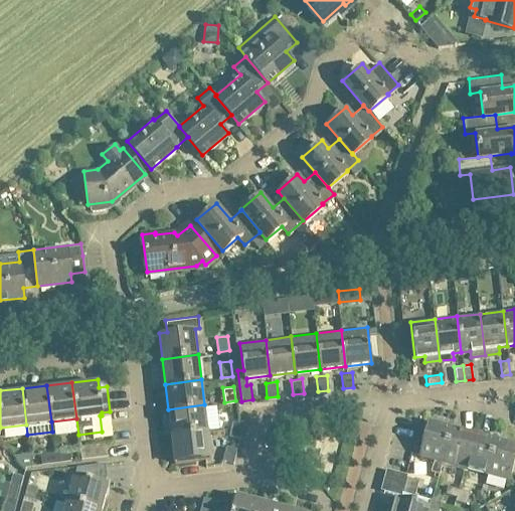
[(207,430),(204,404),(168,409),(171,435),(207,430)]
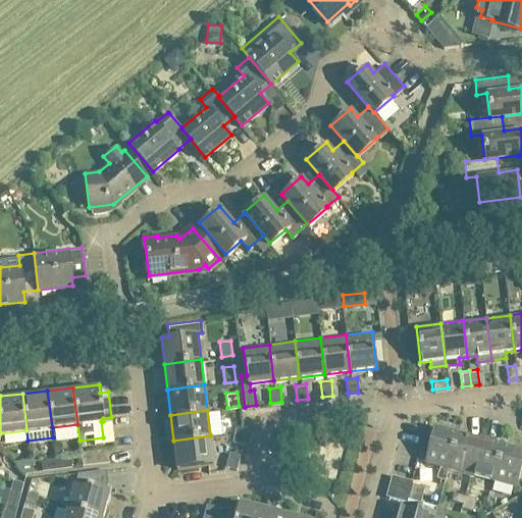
[(448,466),(457,431),(433,424),(424,460),(439,464),(436,476),(444,478),(448,466)]
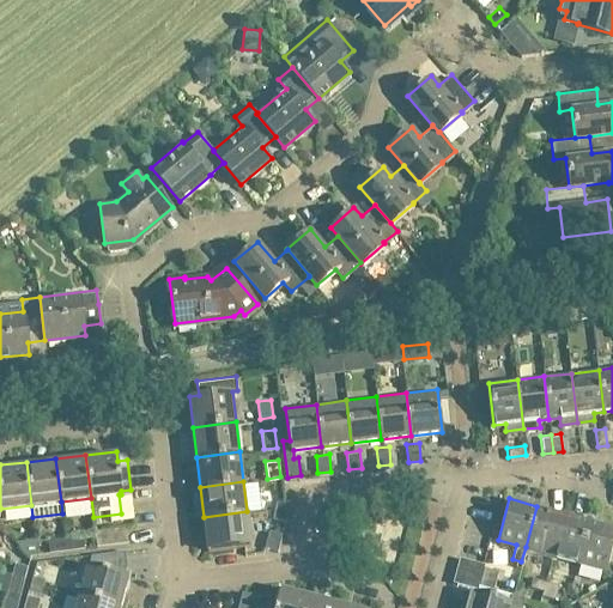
[(284,520),(289,503),(277,499),(272,516),(284,520)]
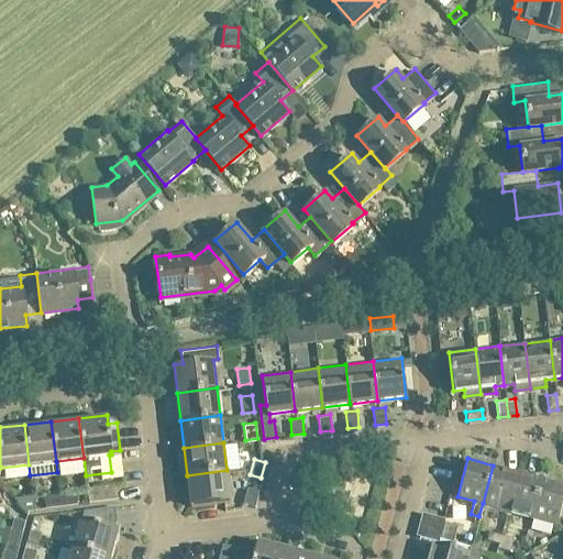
[(507,510),(517,471),(493,466),(483,503),(507,510)]
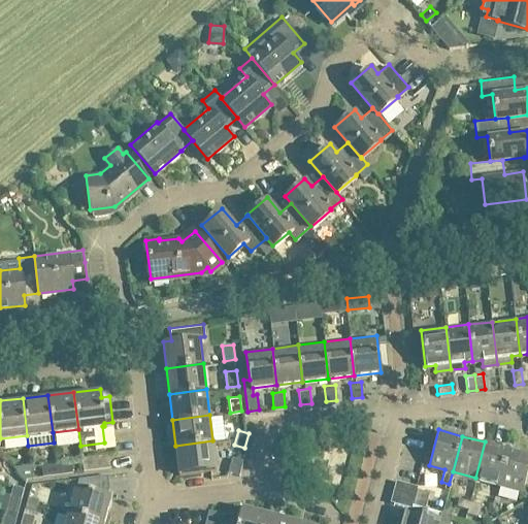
[(216,467),(212,440),(175,446),(178,471),(216,467)]
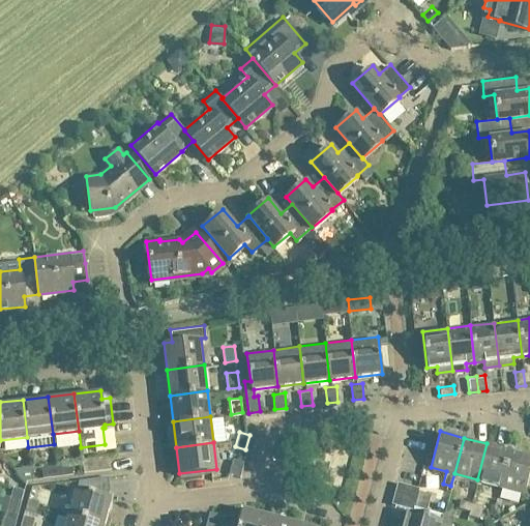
[(500,486),(509,449),(487,443),(477,479),(500,486)]
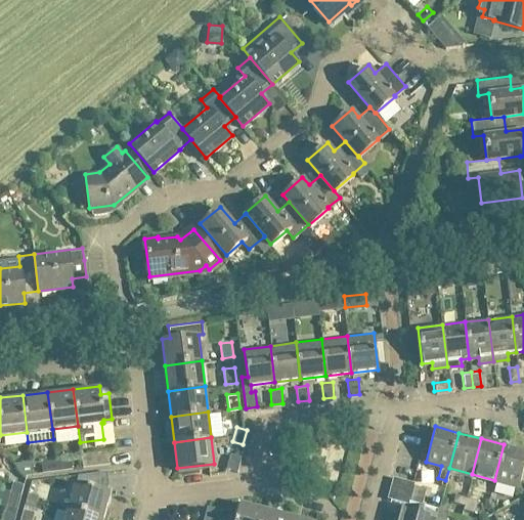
[(523,449),(504,444),(494,480),(518,486),(519,481),(523,481),(523,449)]
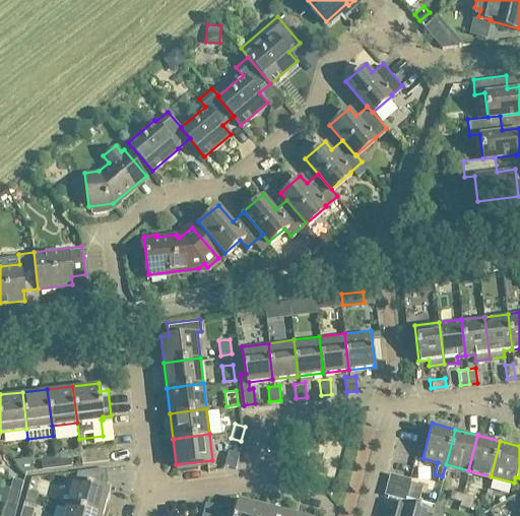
[(108,458),(107,446),(80,449),(82,461),(108,458)]
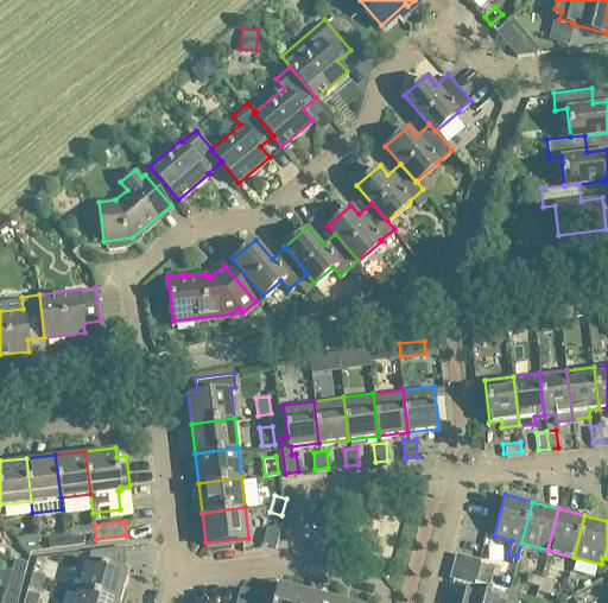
[(274,544),(279,527),(266,524),(263,541),(274,544)]
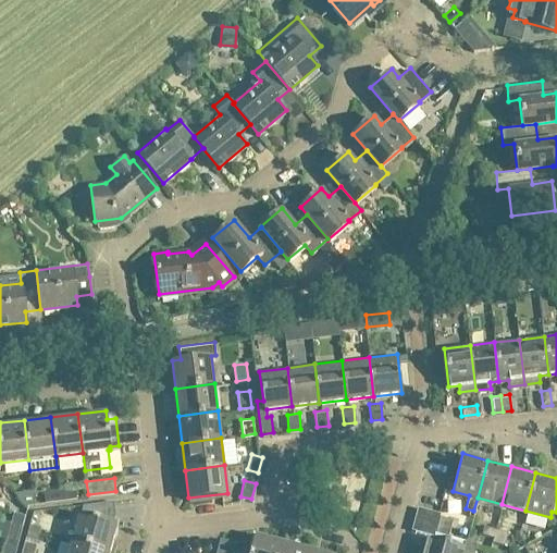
[(76,496),(75,484),(59,487),(61,499),(76,496)]
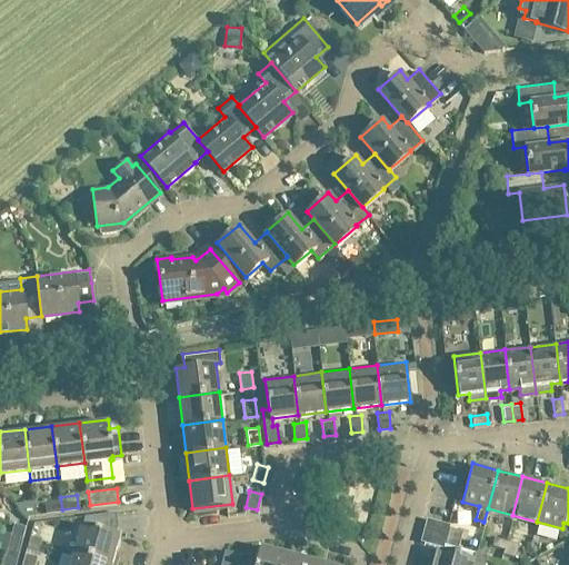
[(62,509),(60,497),(45,499),(46,511),(62,509)]
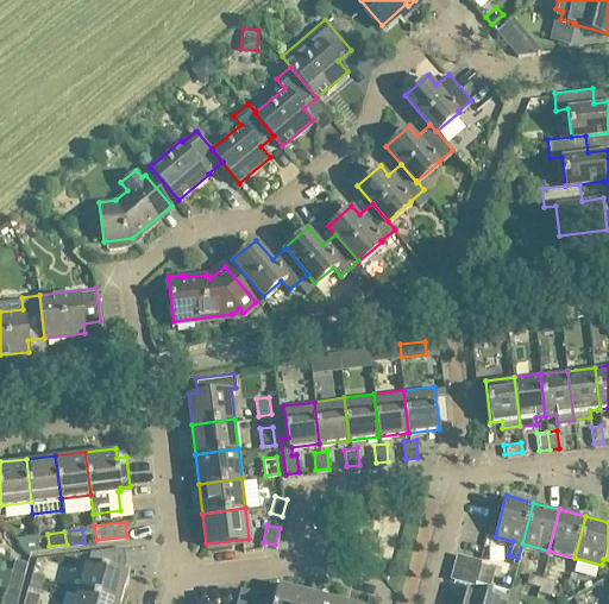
[(119,601),(127,571),(123,570),(125,560),(123,545),(90,548),(87,560),(86,560),(79,590),(119,601)]
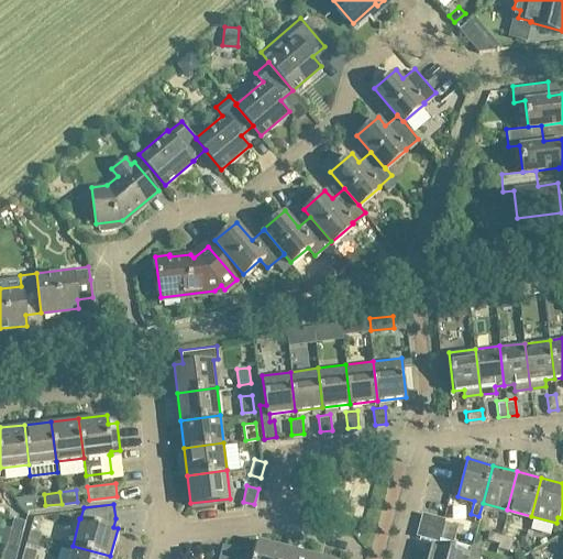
[(475,529),(457,525),(457,523),(442,518),(440,527),(455,532),(453,540),(471,545),(475,529)]
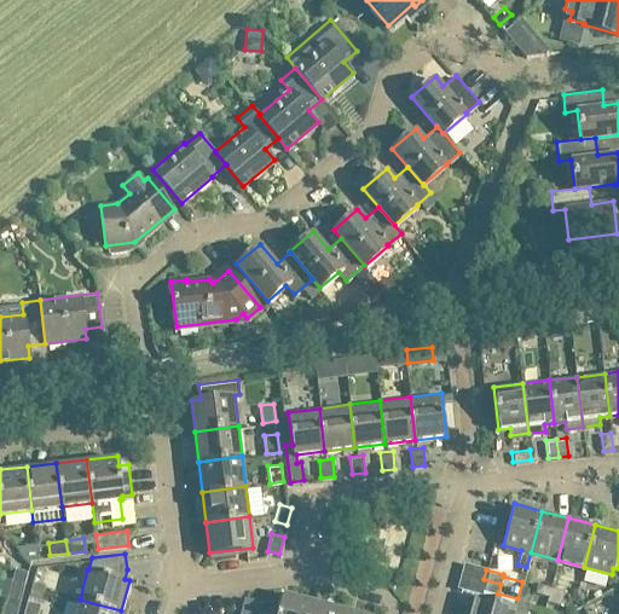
[(19,600),(24,581),(11,579),(7,596),(19,600)]
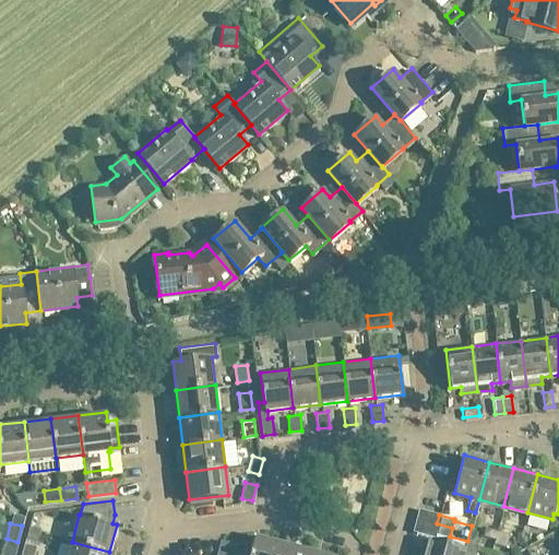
[(30,523),(27,530),(38,533),(40,527),(30,523)]
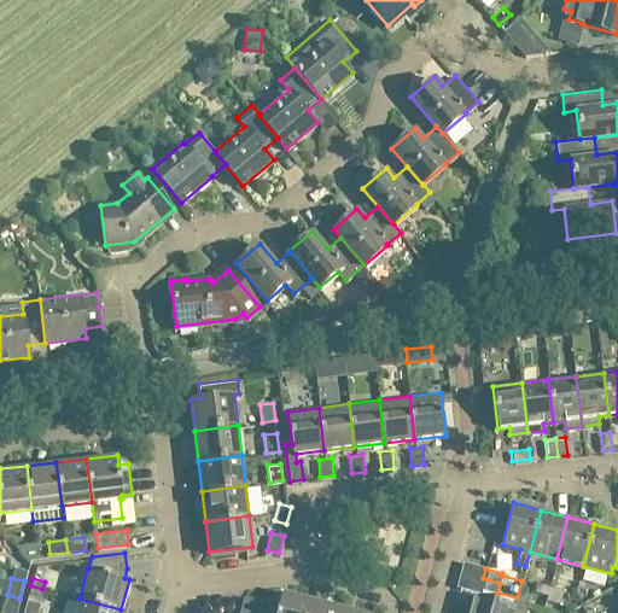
[(500,583),(483,578),(481,588),(497,593),(500,583)]
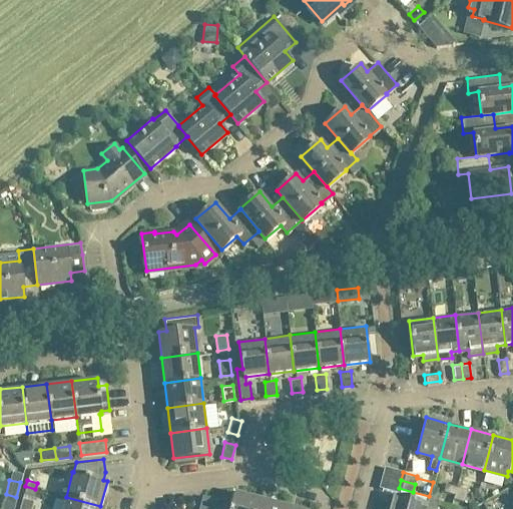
[(454,493),(456,484),(443,481),(440,489),(454,493)]
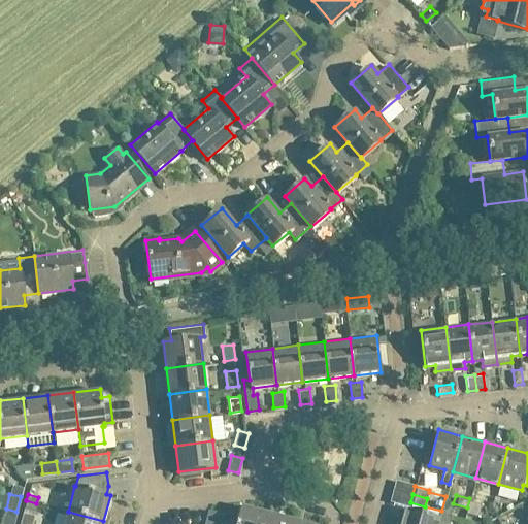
[(482,511),(484,502),(469,498),(467,508),(482,511)]
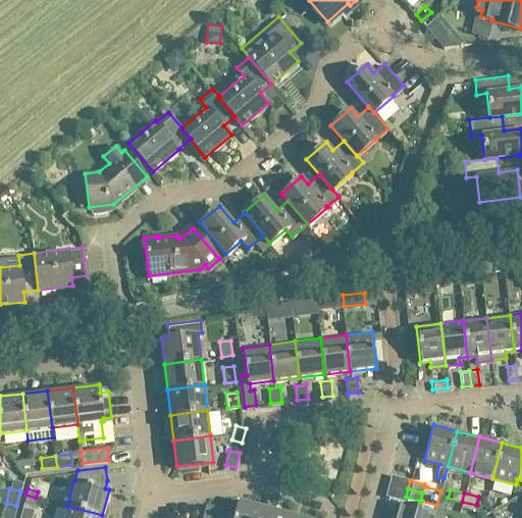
[(31,517),(34,508),(36,498),(25,495),(18,517),(31,517)]
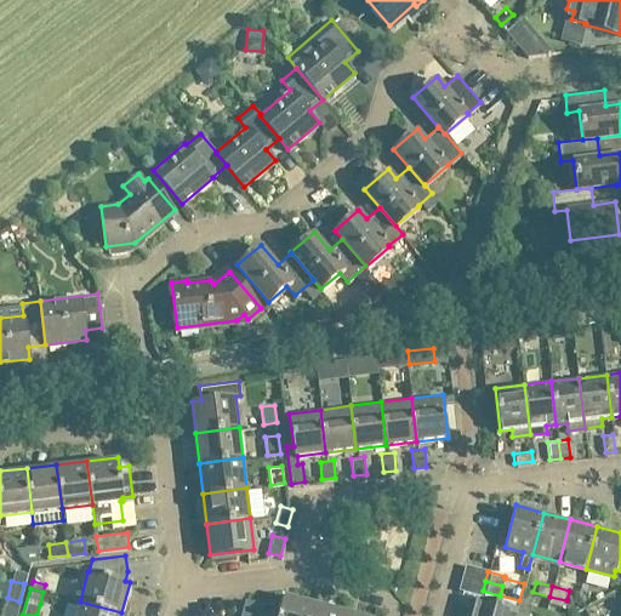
[(311,615),(314,603),(284,594),(278,615),(311,615)]
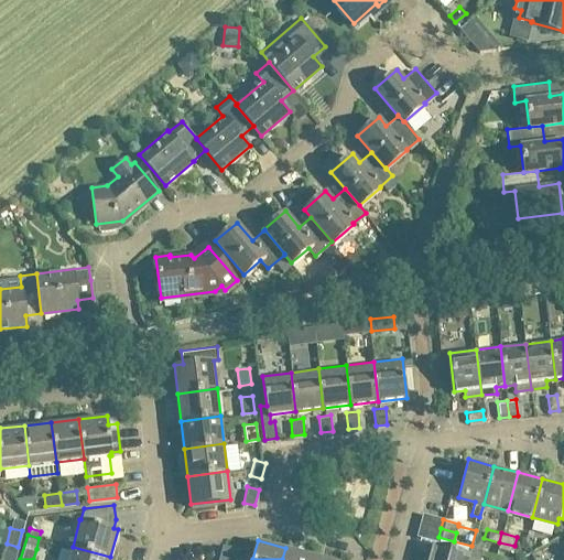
[(236,558),(238,547),(223,542),(219,555),(236,558)]
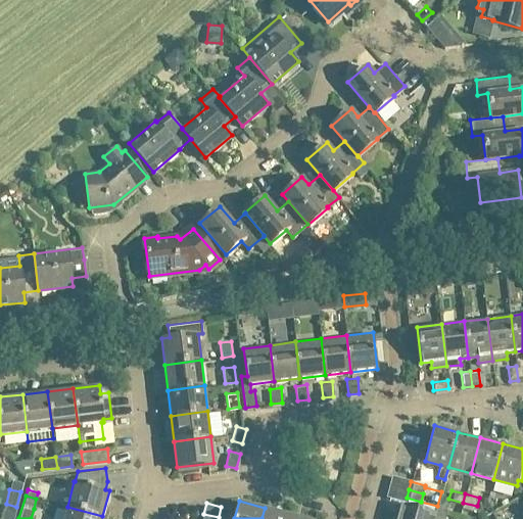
[(437,506),(436,512),(400,503),(398,512),(392,510),(389,518),(443,518),(446,509),(437,506)]
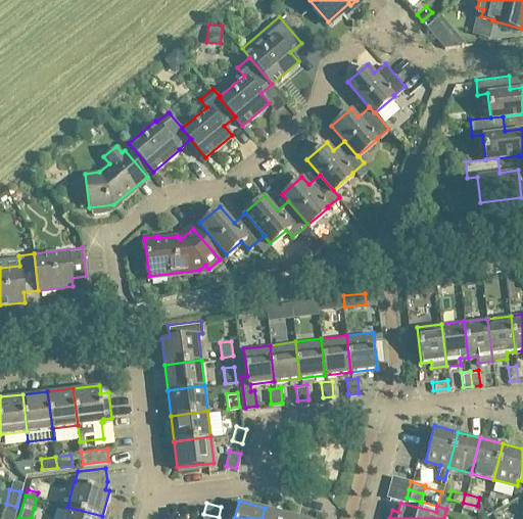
[(5,518),(12,518),(16,507),(6,504),(2,518),(5,518)]
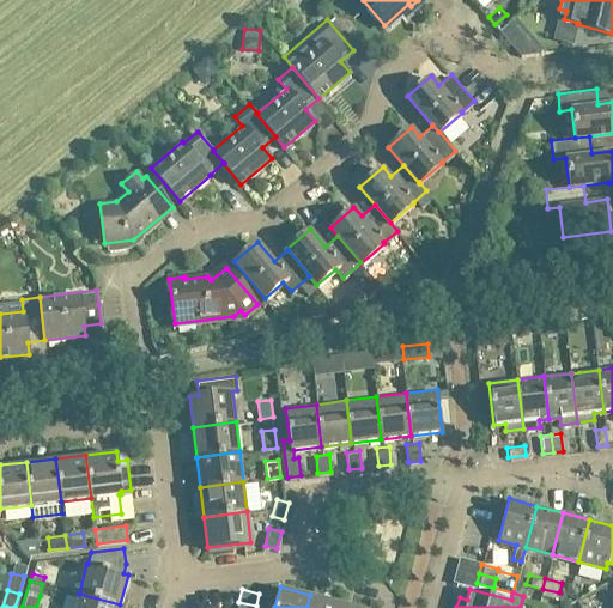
[(119,607),(120,605),(79,594),(74,607),(119,607)]
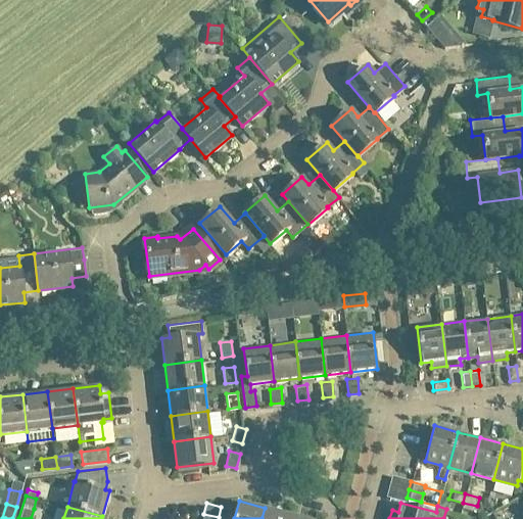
[(288,518),(290,514),(265,508),(262,518),(288,518)]
